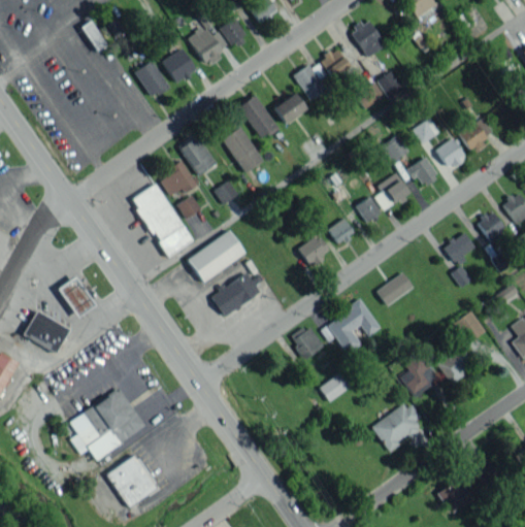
[(259,22),(276,10),(270,1),(272,0),(252,0),(247,3),(259,22)]
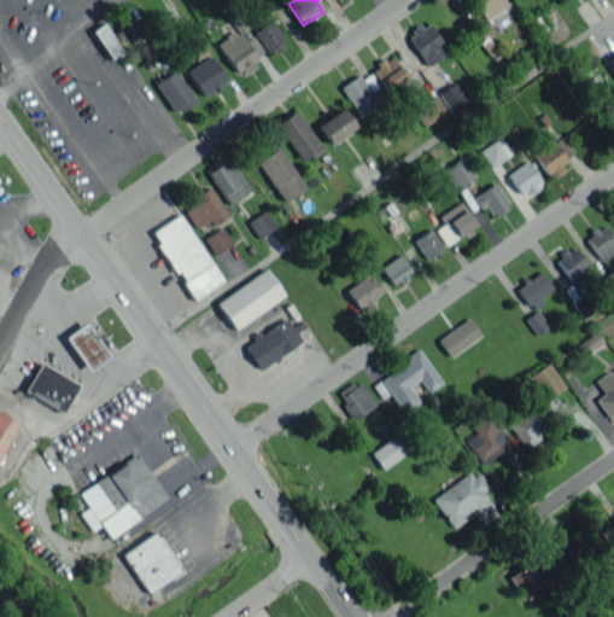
[(474,0),(490,19),(510,4),(507,0),(474,0)]
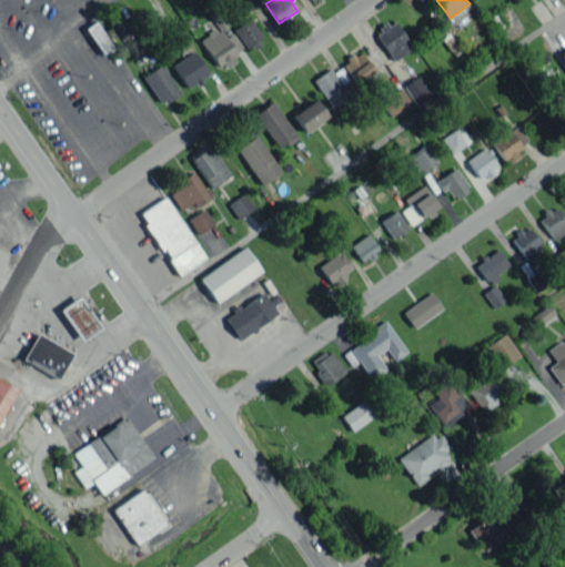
[(236,29),(250,51),(265,41),(253,19),(236,29)]
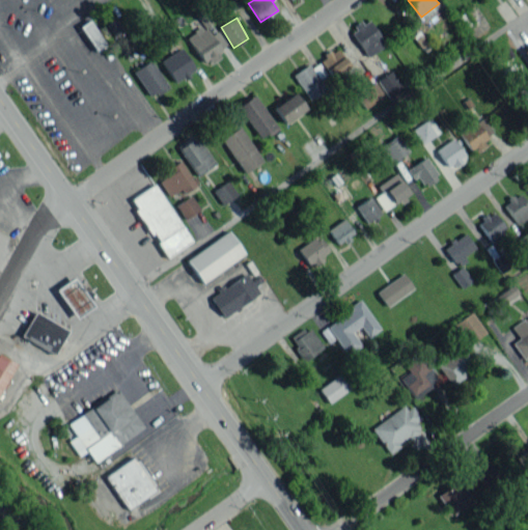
[(96,53),(108,47),(93,20),(82,26),(96,53)]
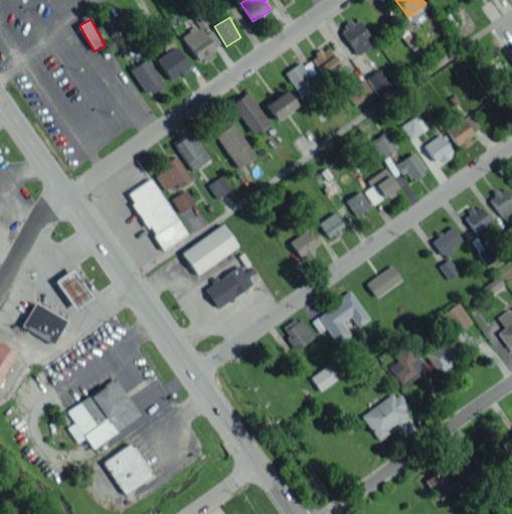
[(376,43),(359,19),(342,30),(359,55),(376,43)]
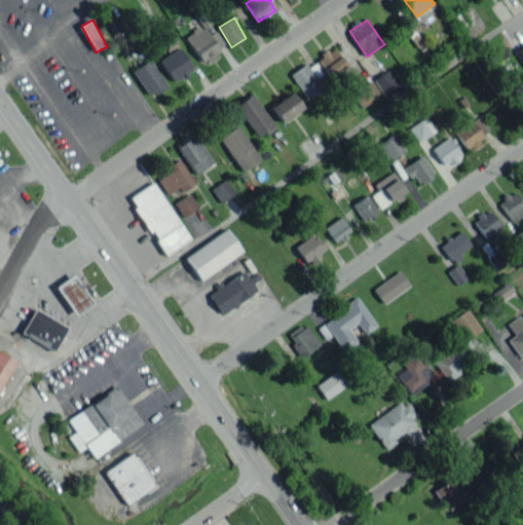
[(212,34),(207,25),(187,36),(204,66),(221,55),(218,50),(227,45),(218,30),(212,34)]
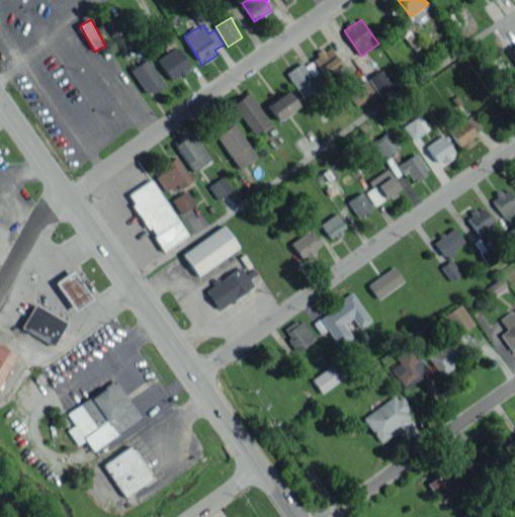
[(173,82),(192,69),(178,47),(159,60),(173,82)]
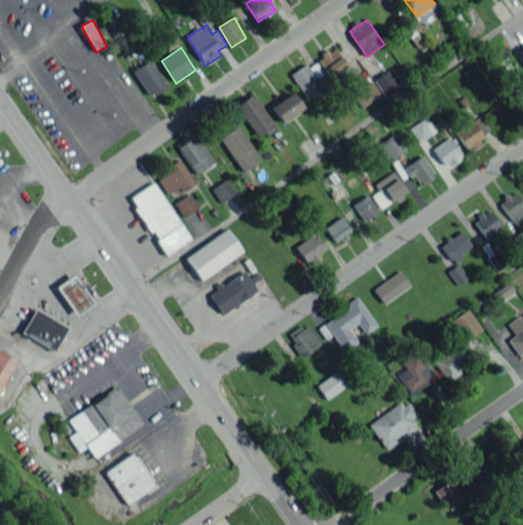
[(347,64),(335,47),(319,61),(331,77),(347,64)]
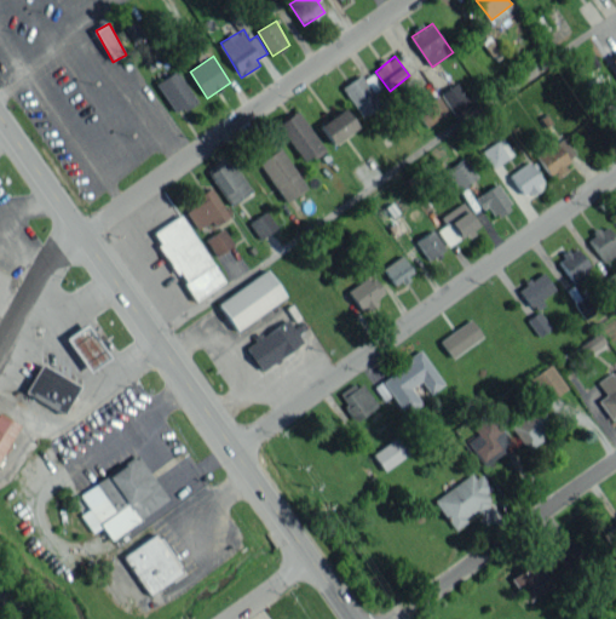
[(177,114),(197,102),(180,70),(159,82),(177,114)]
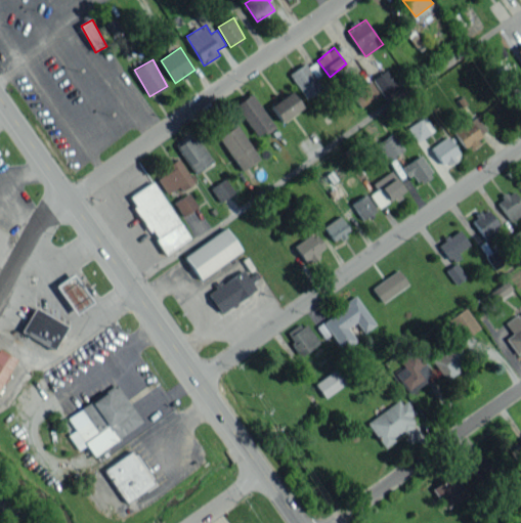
[(305,97),(329,85),(316,60),(293,74),(305,97)]
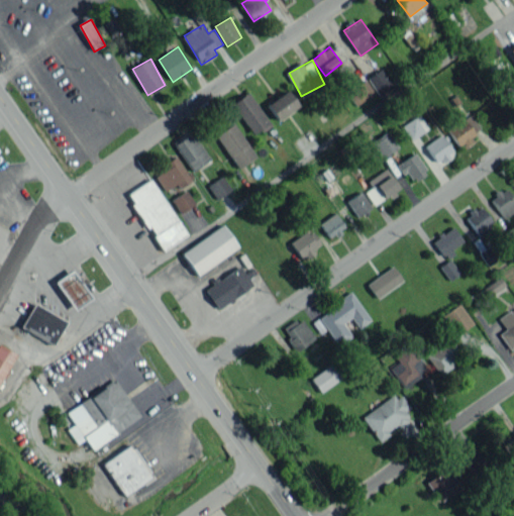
[(492,69),(513,103),(513,84),(500,64),(492,69)]
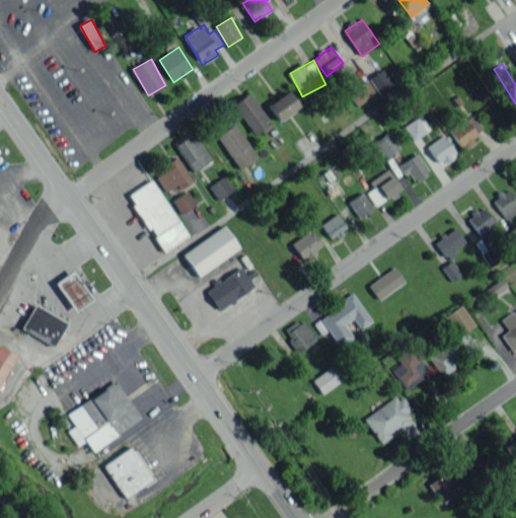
[(384,99),(398,89),(384,70),(371,79),(384,99)]
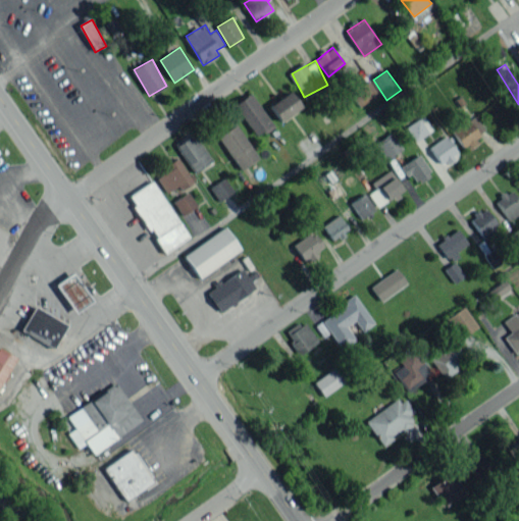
[(361,107),(380,95),(371,82),(353,94),(361,107)]
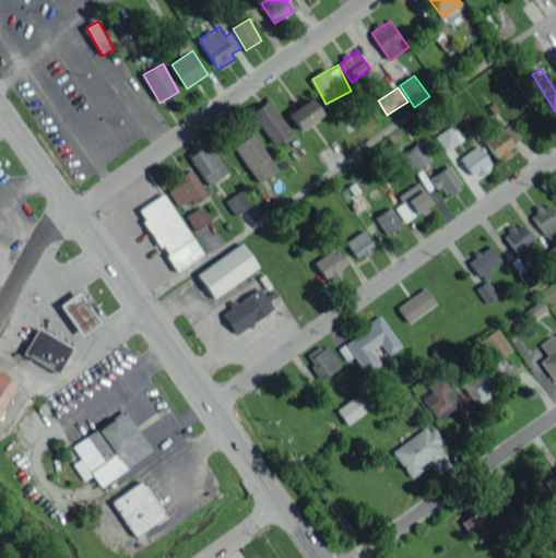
[(302,131),(324,115),(312,97),(290,114),(302,131)]
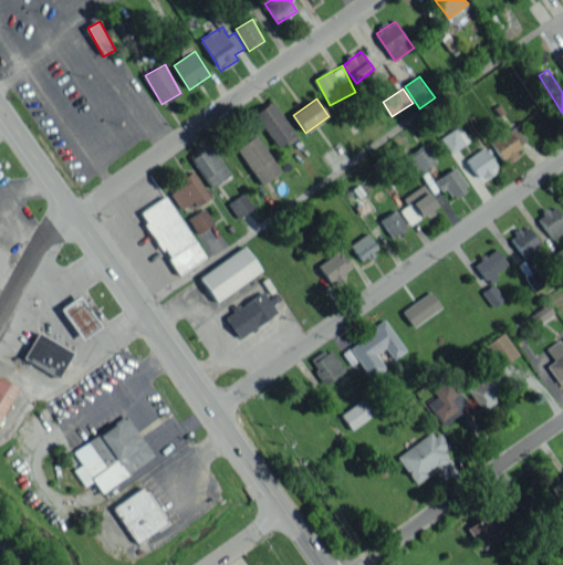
[(279,149),(298,138),(275,102),(256,113),(279,149)]
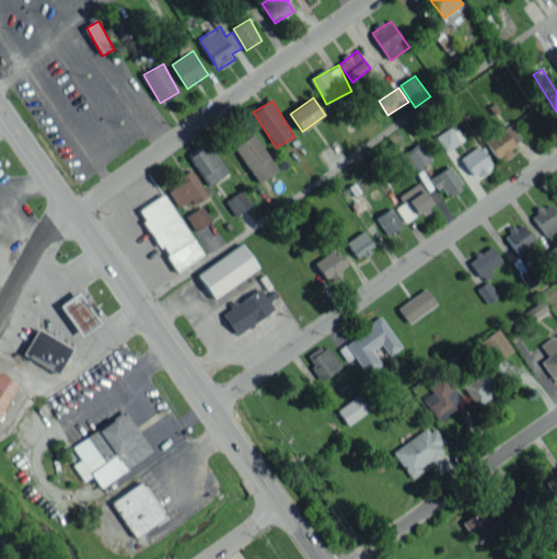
[(487,141),(499,160),(524,143),(511,124),(487,141)]
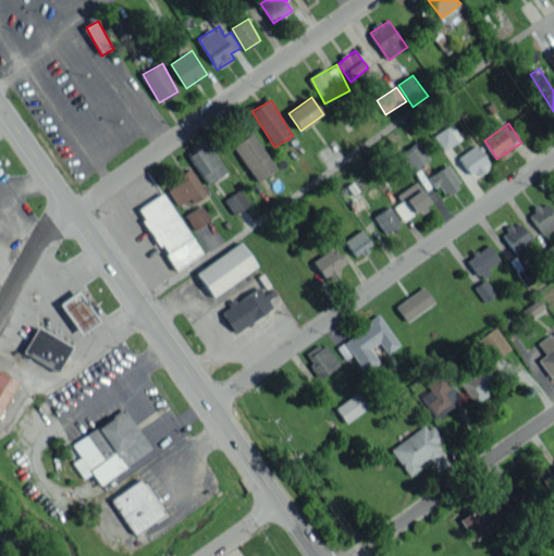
[(444,151),(464,140),(454,124),(435,136),(444,151)]
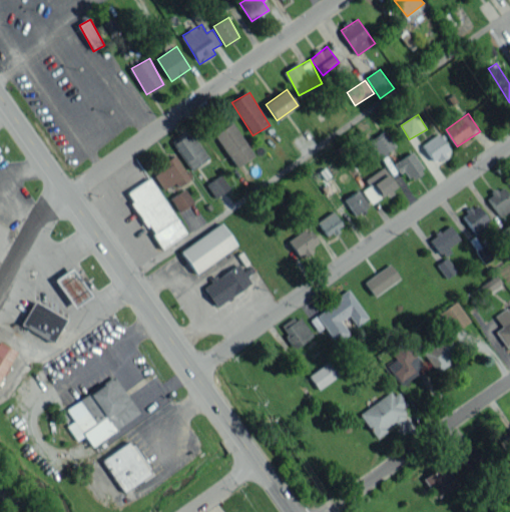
[(256,155),(232,122),(215,134),(238,167),(256,155)]
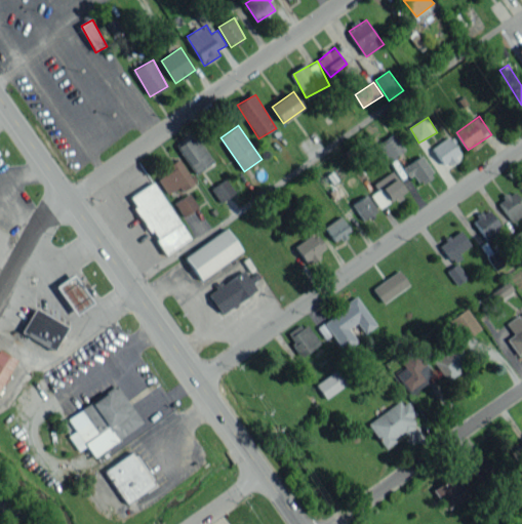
[(198,174),(214,162),(195,133),(178,146),(198,174)]
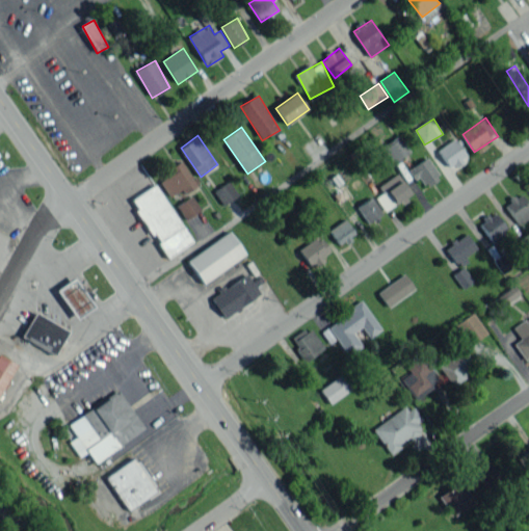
[(412,153),(401,136),(385,147),(395,163),(412,153)]
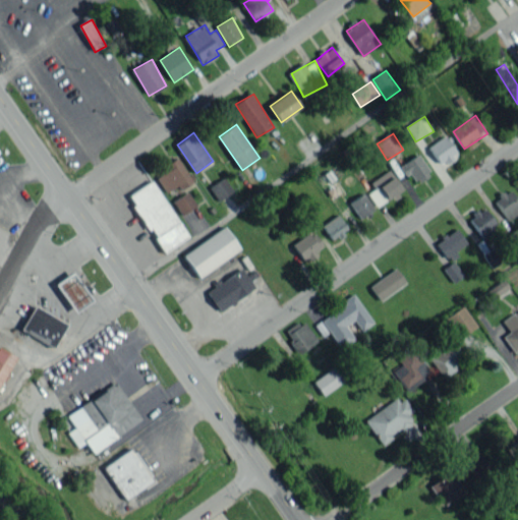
[(430,146),(442,167),(458,158),(447,136),(430,146)]
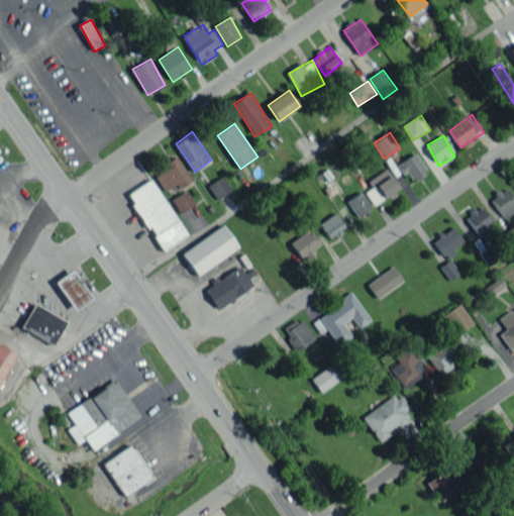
[(416,153),(398,166),(405,176),(410,173),(416,182),(429,174),(416,153)]
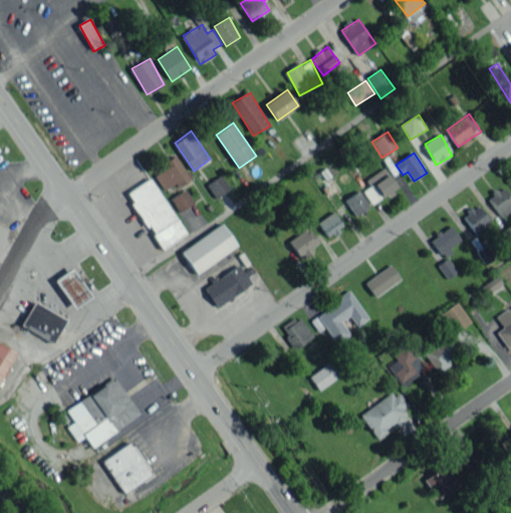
[(190,182),(180,156),(163,163),(166,171),(157,174),(164,190),(178,185),(179,186),(190,182)]
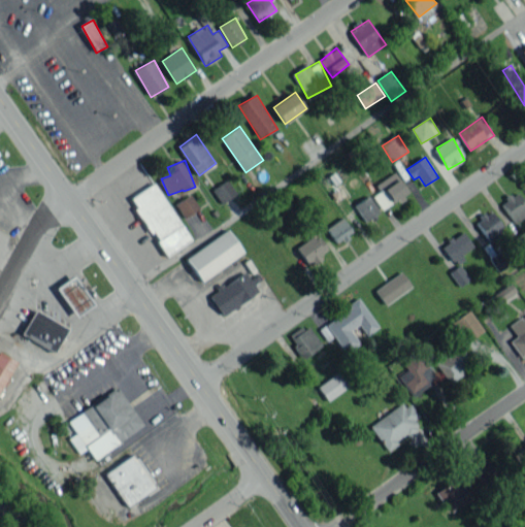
[(384,210),(409,194),(396,172),(376,186),(381,192),(374,197),(384,210)]
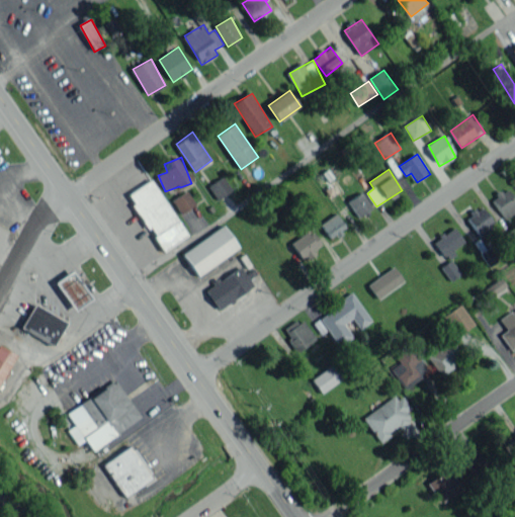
[(220,200),(234,190),(225,177),(209,187),(220,200)]
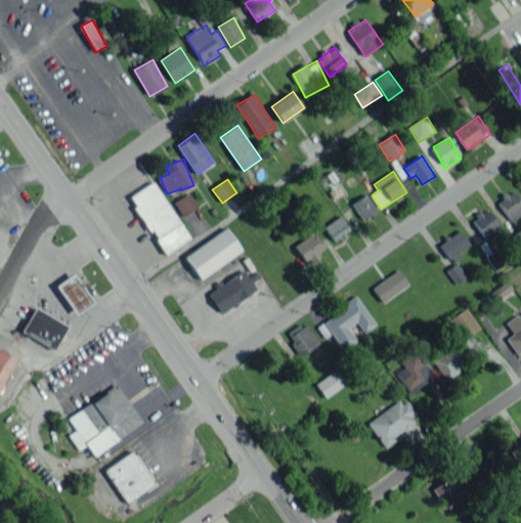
[(166,255),(191,240),(156,181),(130,197),(166,255)]
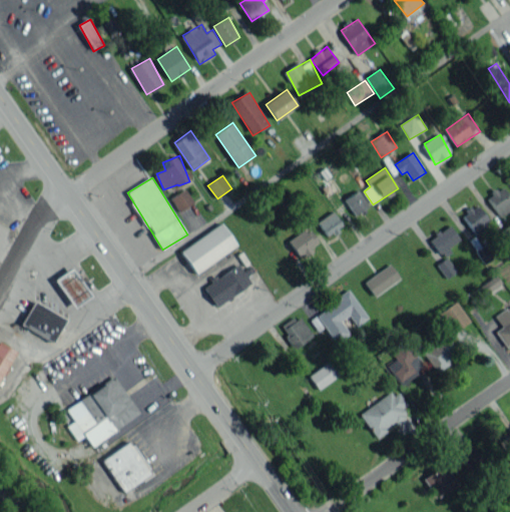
[(488,197),(502,217),(509,211),(509,196),(503,187),(488,197)]
